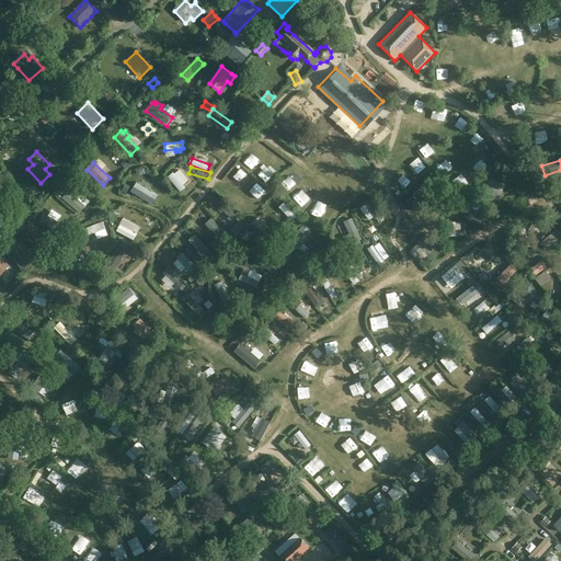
[(278,180),(285,170),(279,167),(273,176),(278,180)]
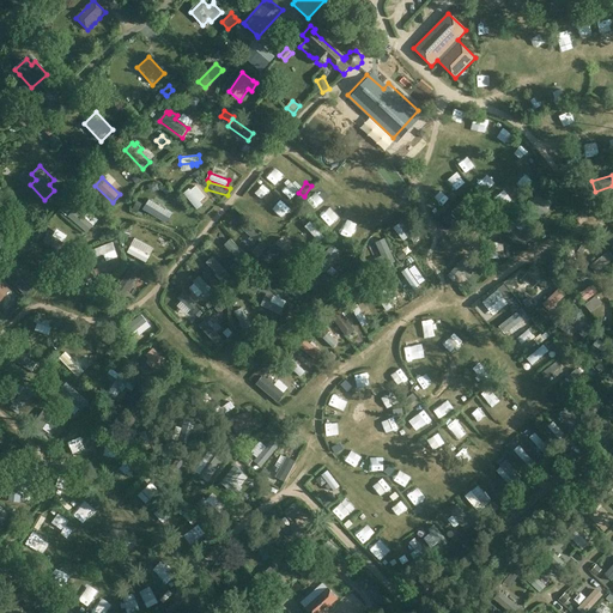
[(202,205),(200,202),(206,198),(196,186),(190,190),(189,189),(183,194),(198,210),(202,205)]
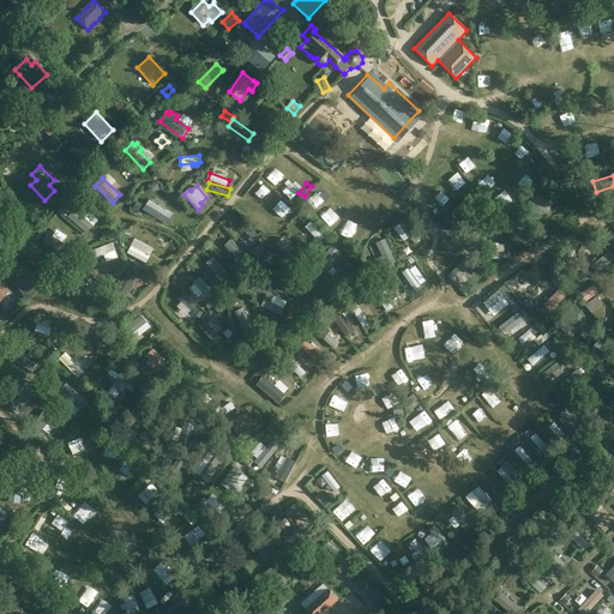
[(290,209),(299,200),(287,190),(278,198),(290,209)]
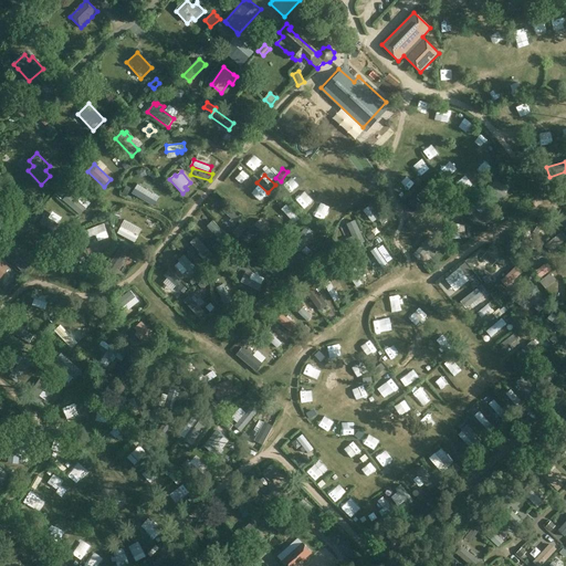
[(442,180),(439,177),(437,179),(436,178),(431,182),(436,187),(442,180)]
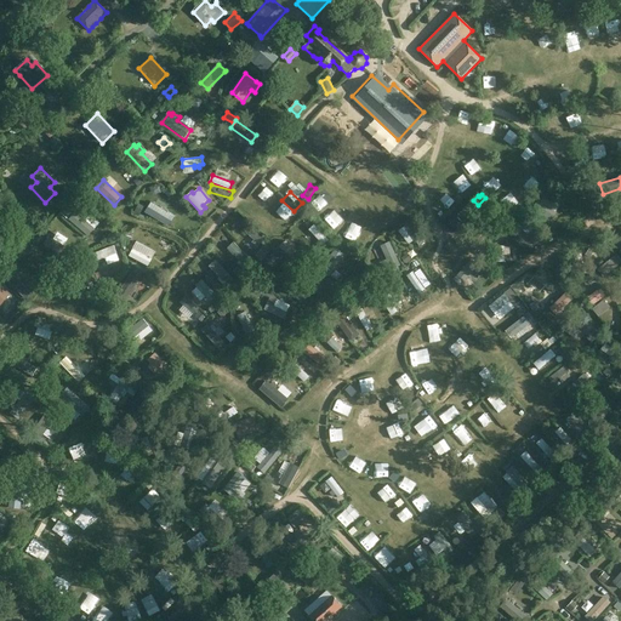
[(67,208),(61,214),(69,220),(74,214),(67,208)]
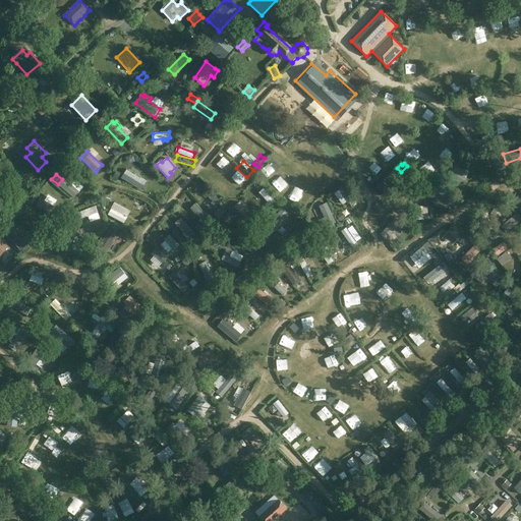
[(150,175),(135,181),(137,186),(152,179),(150,175)]
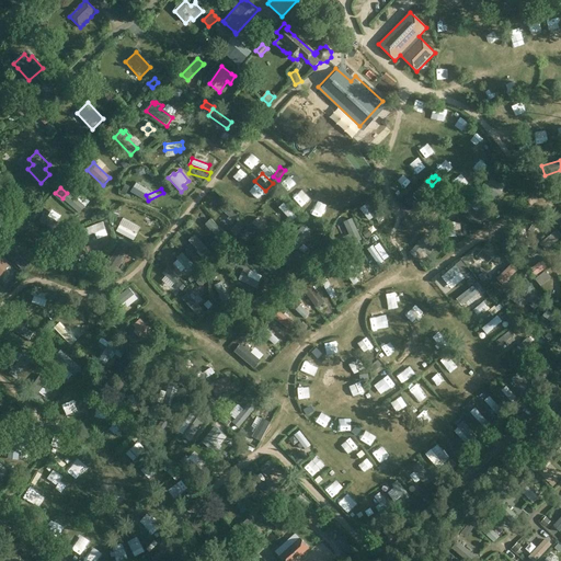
[(161,197),(147,202),(148,207),(163,203),(161,197)]
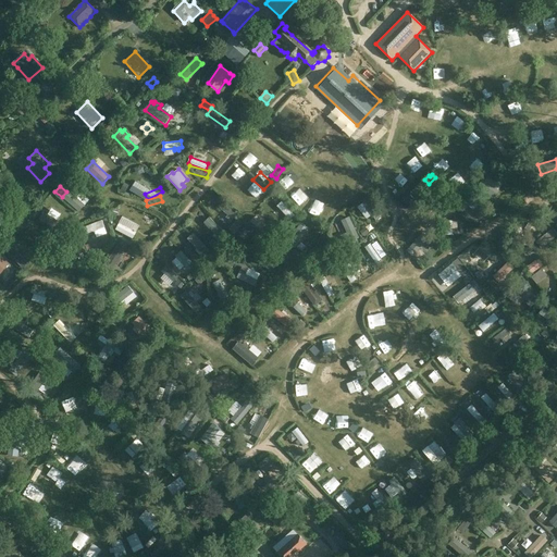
[(65,203),(81,208),(82,203),(74,200),(75,198),(71,197),(70,199),(66,198),(65,203)]
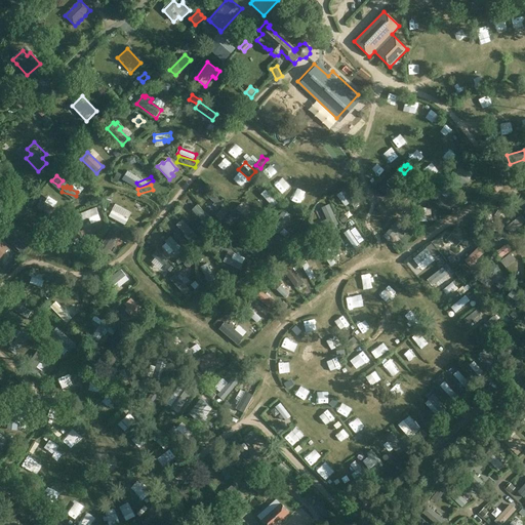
[(348,187),(341,192),(356,209),(361,204),(348,187)]
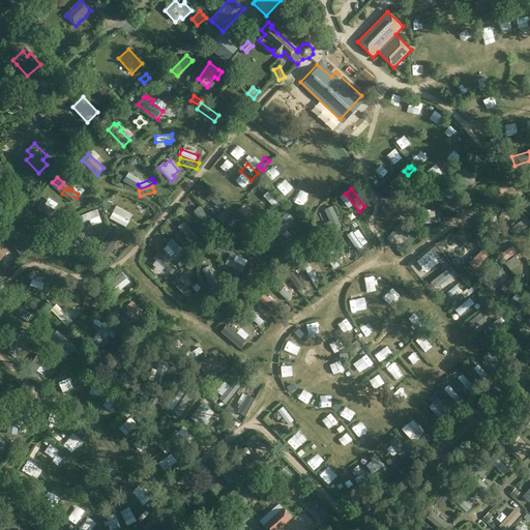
[(454,199),(455,194),(455,193),(448,192),(446,210),(453,211),(454,199)]
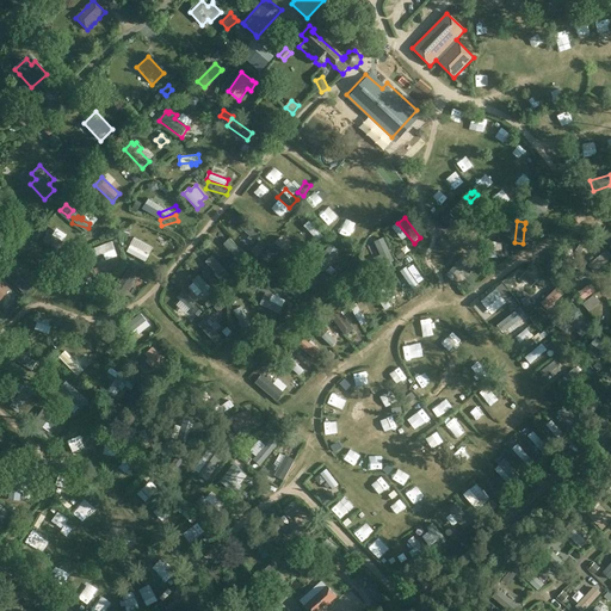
[(260,236),(245,222),(239,227),(255,242),(260,236)]
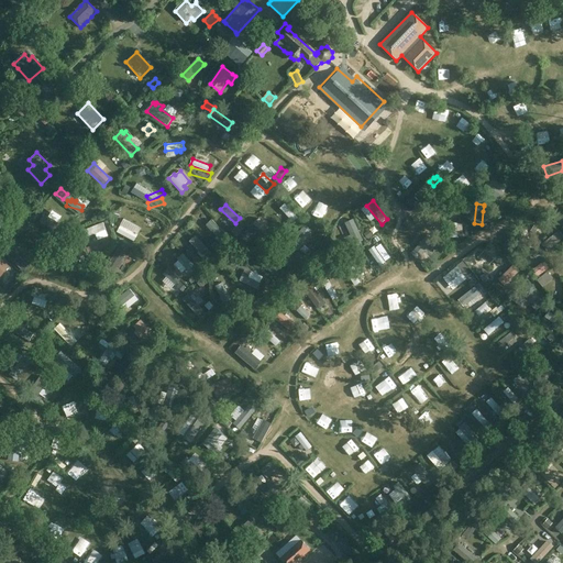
[(67,207),(65,212),(79,218),(81,213),(67,207)]
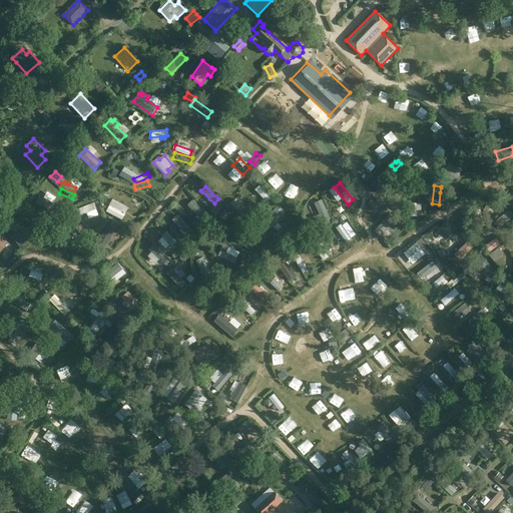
[(130,193),(113,188),(111,195),(128,200),(130,193)]
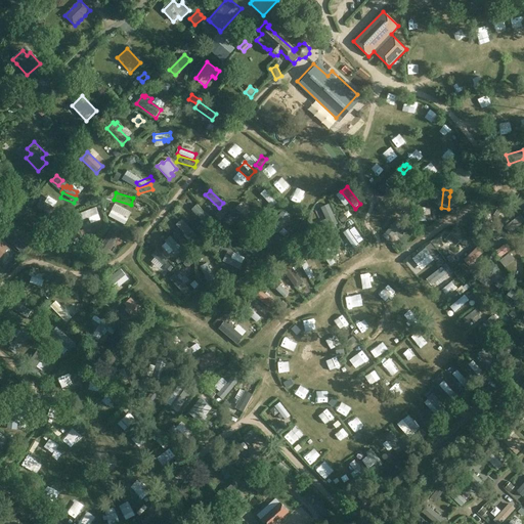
[(267,197),(262,201),(272,216),(278,212),(267,197)]
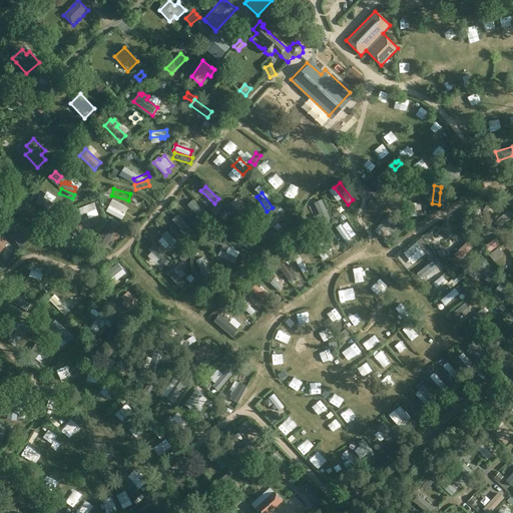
[(57,205),(40,194),(36,202),(52,212),(57,205)]
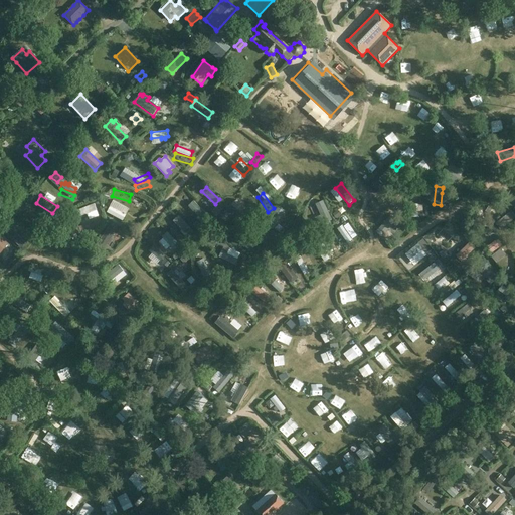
[(317,208),(320,204),(323,200),(317,196),(304,213),(310,217),(317,208)]
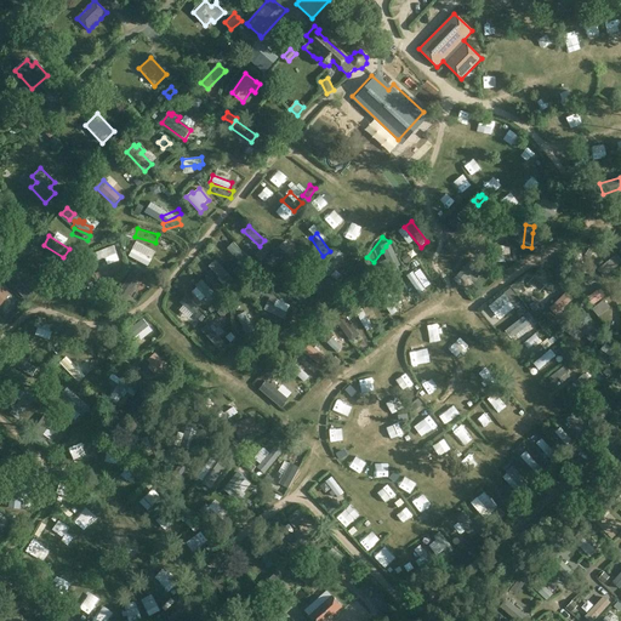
[(279,248),(292,260),(298,254),(285,241),(279,246),(279,248)]
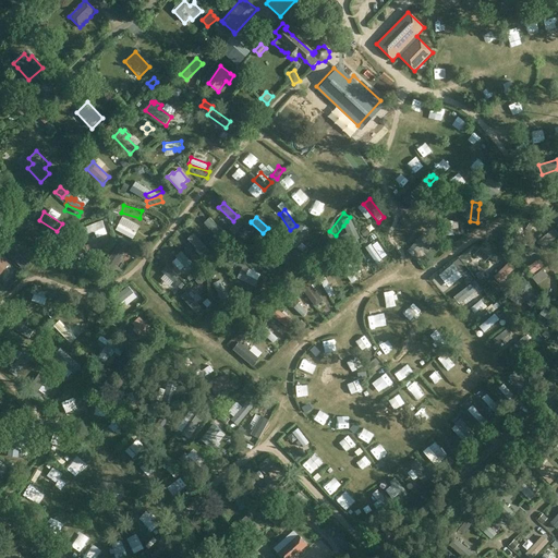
[(228,238),(209,218),(204,223),(222,243),(228,238)]
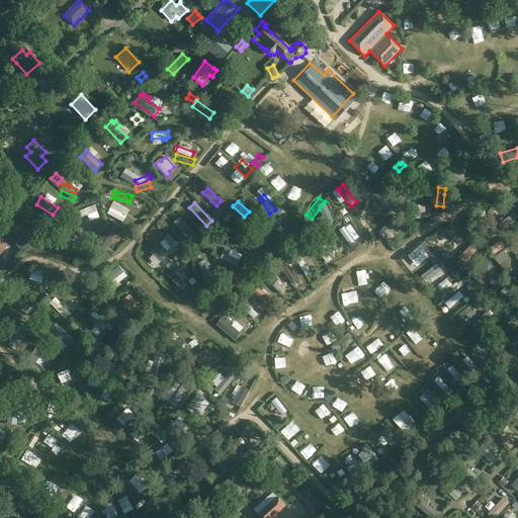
[(95,205),(77,211),(80,219),(98,211),(95,205)]
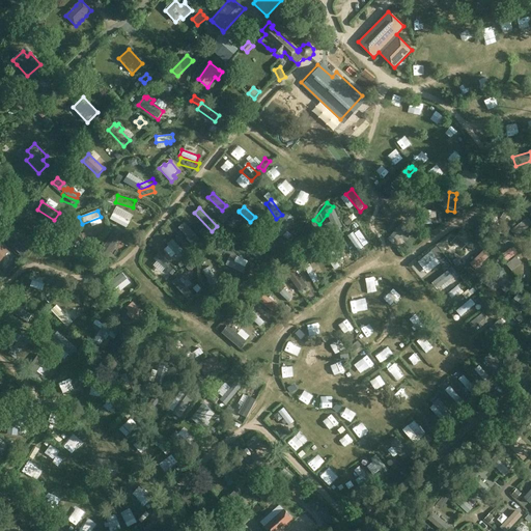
[(282,235),(295,218),(286,213),(275,231),(282,235)]
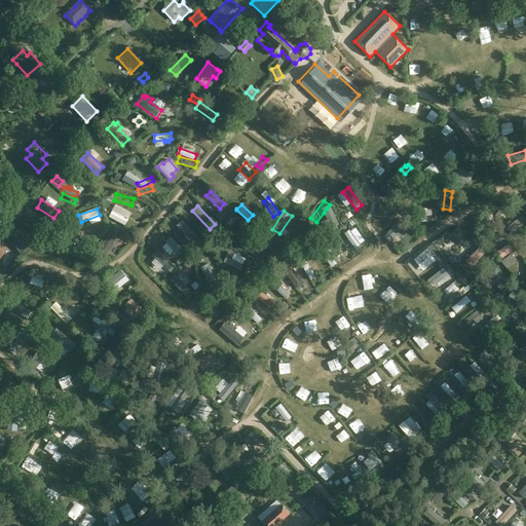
[(221,213),(216,217),(222,222),(226,217),(225,217),(221,213)]
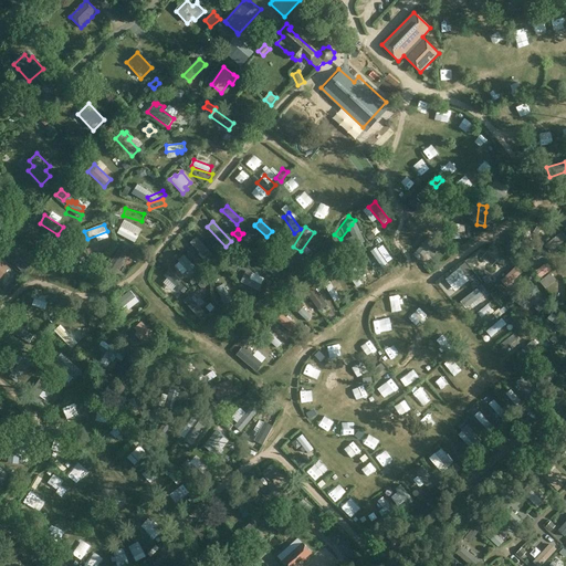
[(530,231),(523,233),(528,252),(535,250),(530,231)]
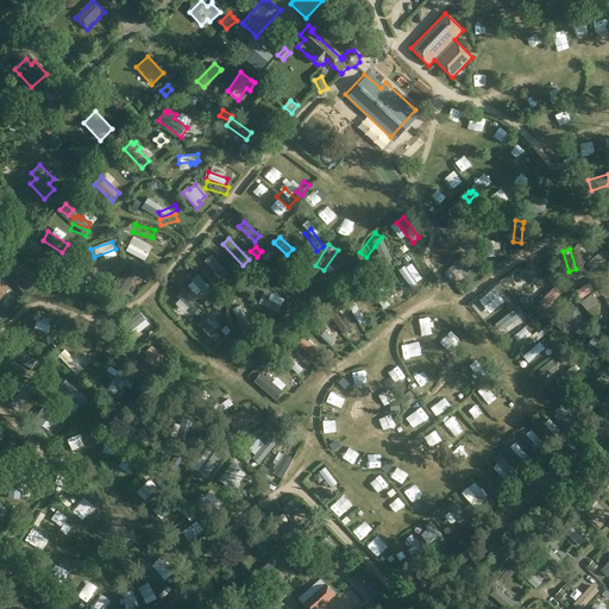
[(608,258),(608,256),(606,251),(590,263),(595,269),(608,258)]
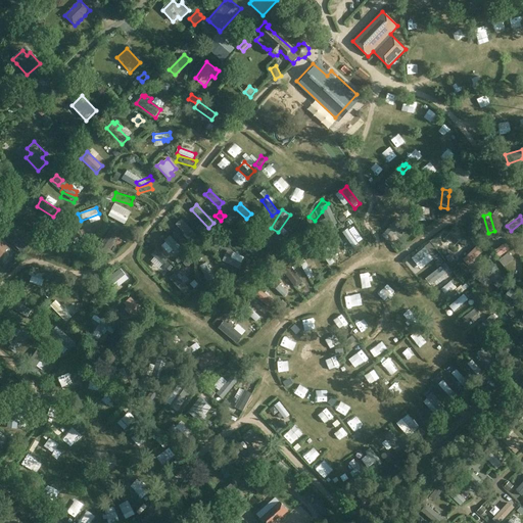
[(42,228),(25,217),(20,223),(37,234),(42,228)]
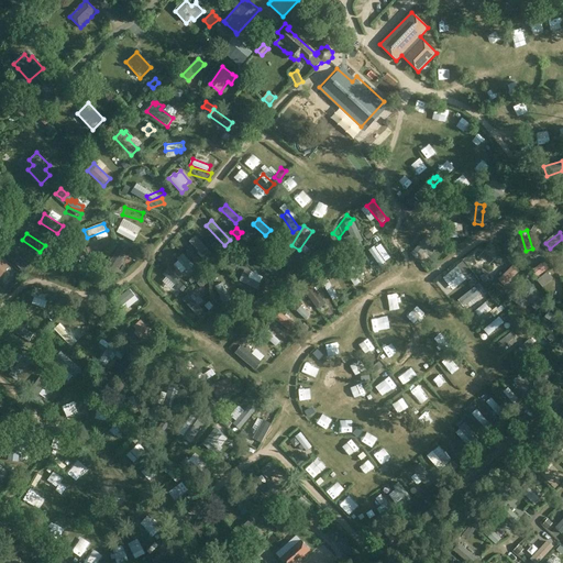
[(430,245),(433,241),(435,239),(430,233),(418,249),(422,253),(430,245)]
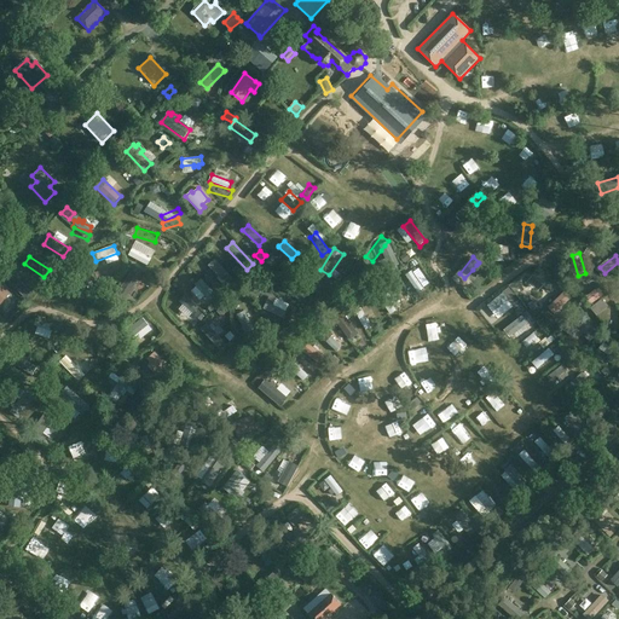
[(232,279),(214,260),(208,266),(219,278),(218,279),(223,285),(225,283),(226,285),(232,279)]
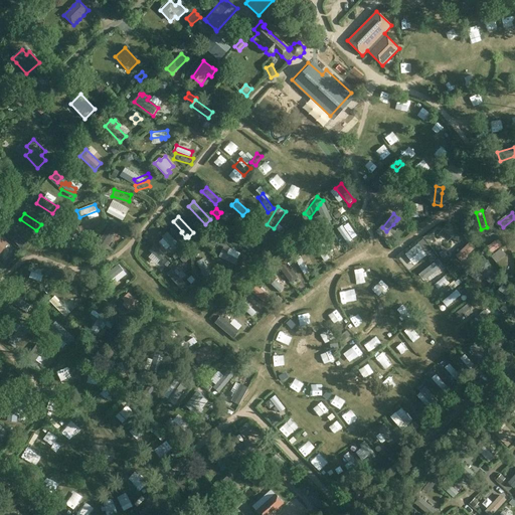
[(362,225),(360,222),(357,218),(352,221),(362,236),(367,233),(362,225)]
